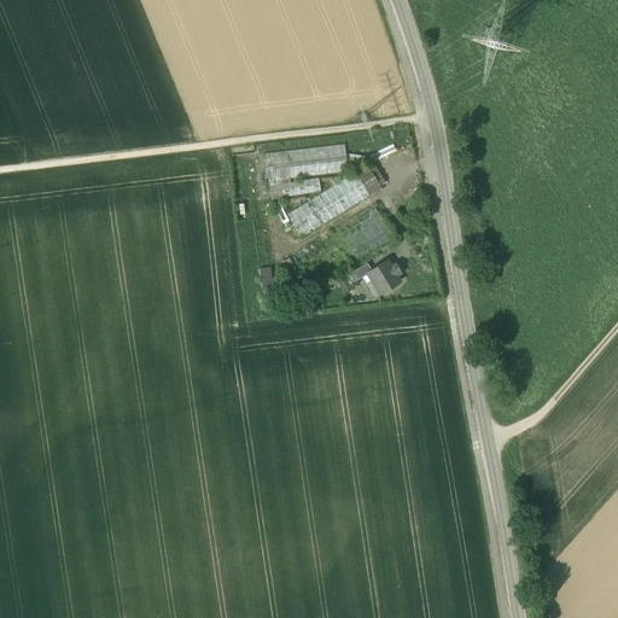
[(348,172),(344,144),(264,153),(268,181),(348,172)]
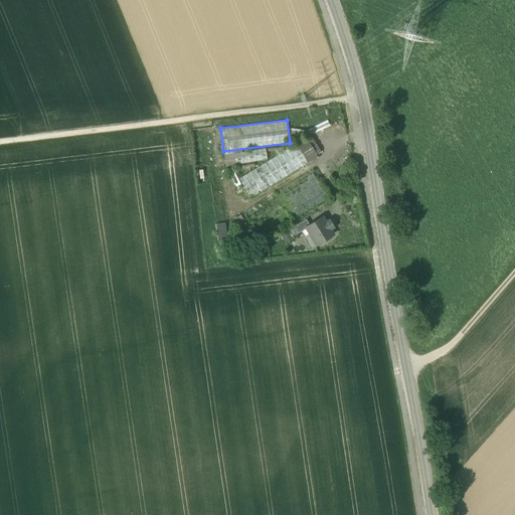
[(306,139),(239,179),(250,198),(318,158),(306,139)]
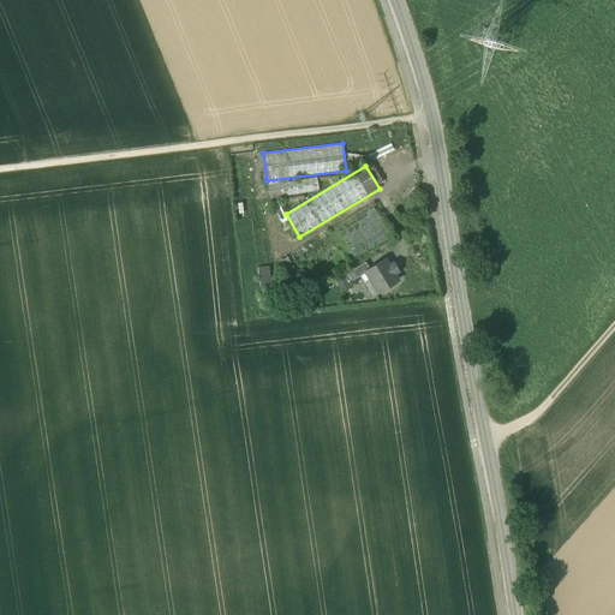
[(317,178),(266,186),(268,198),(320,191),(317,178)]
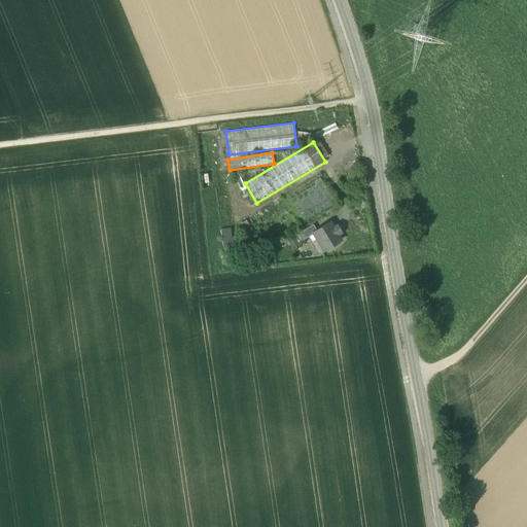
[(341,163),(335,166),(340,179),(346,177),(341,163)]
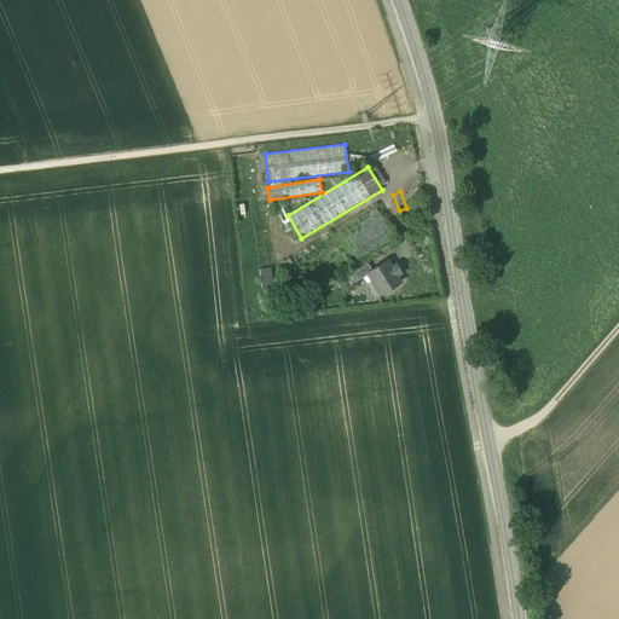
[(375,208),(339,229),(357,260),(395,241),(375,208)]
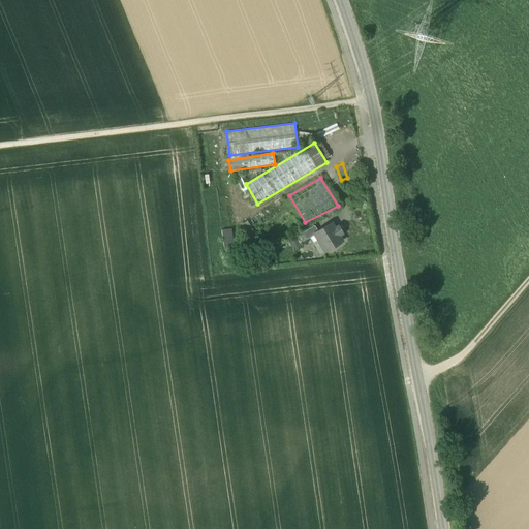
[(332,223),(318,232),(314,235),(325,252),(343,242),(339,236),(344,232),(339,224),(335,227),(332,223)]
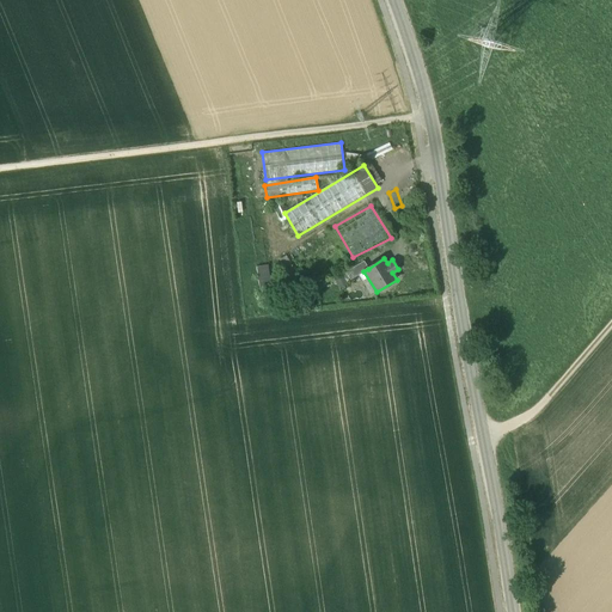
[(363,261),(346,271),(350,280),(363,271),(368,269),(363,261)]
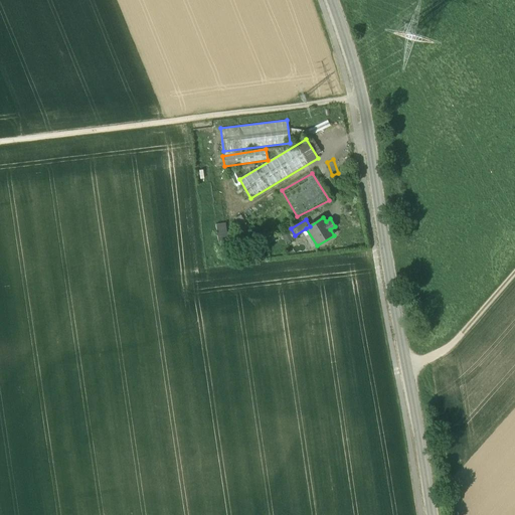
[(228,242),(225,224),(216,225),(218,243),(228,242)]
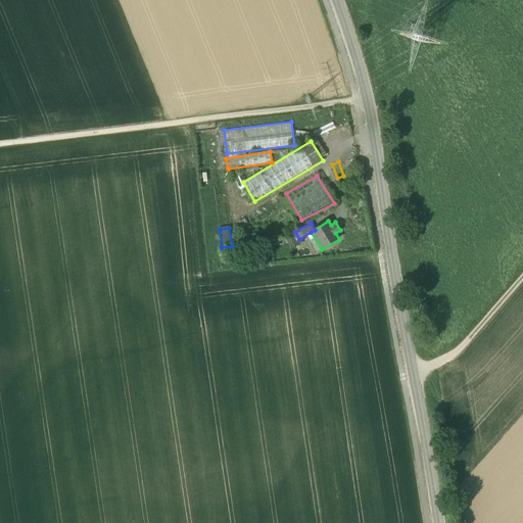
[(299,239),(295,232),(284,239),(291,250),(299,245),(296,241),(299,239)]
